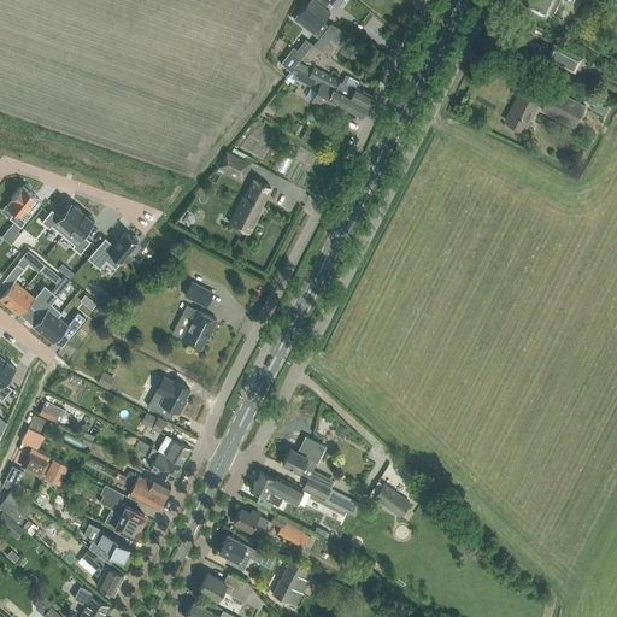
[(305,4),(298,13),(317,28),(330,11),(323,6),(328,0),(303,0),(303,1),(305,4)]
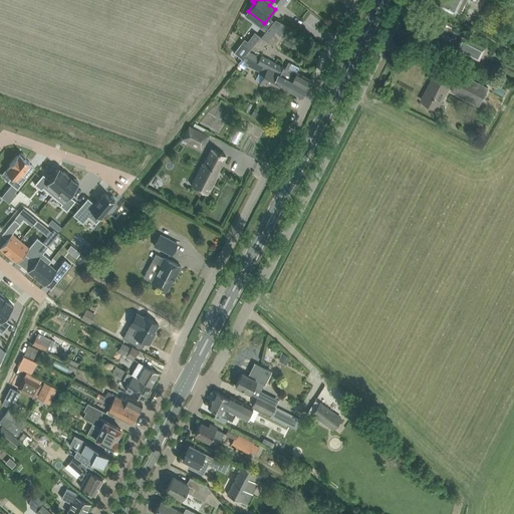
[(474,0),(475,0),(437,0),(453,8),(460,12),(466,0),(474,0)]
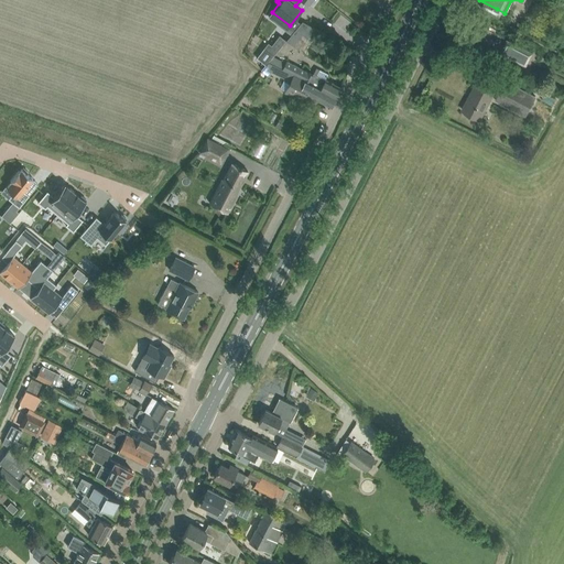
[(301,21),(285,40),(300,50),(311,32),(320,36),(323,31),(301,21)]
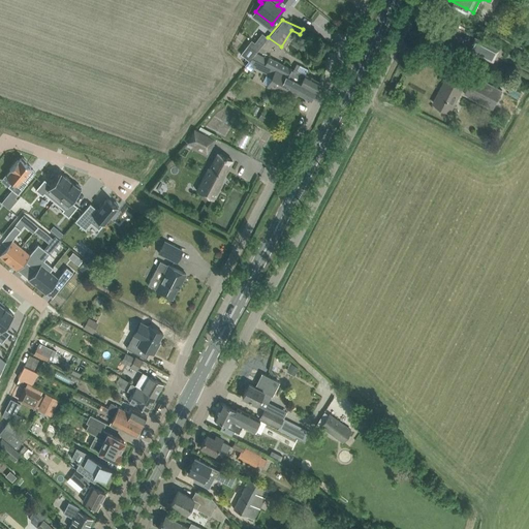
[(247,44),(240,54),(249,61),(250,59),(256,52),(268,37),(261,33),(254,42),(251,39),(247,44)]
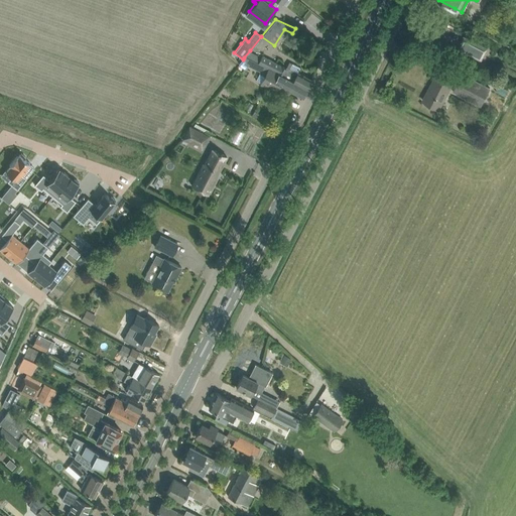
[(459,48),(482,59),(487,48),(464,37),(459,48)]
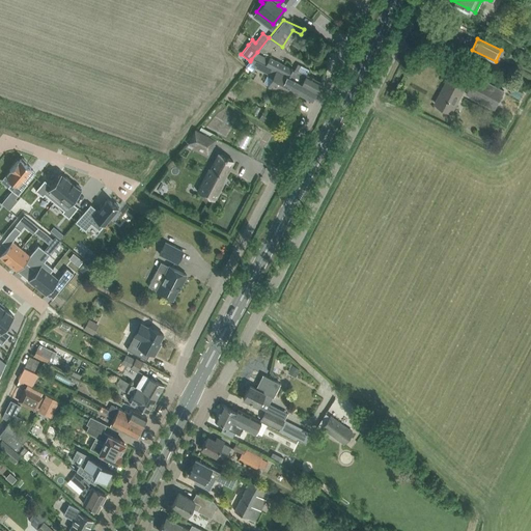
[(253,58),(252,59),(257,62),(263,65),(270,68),(295,81),(316,91),(320,82),(312,77),(307,75),(306,74),(309,70),(298,63),(295,68),(294,72),(271,59),(257,52),(255,55),(253,58)]
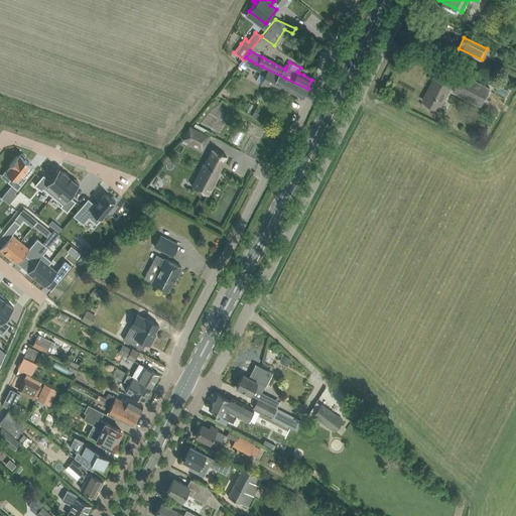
[(250,60),(247,66),(253,69),(256,63),(250,60)]
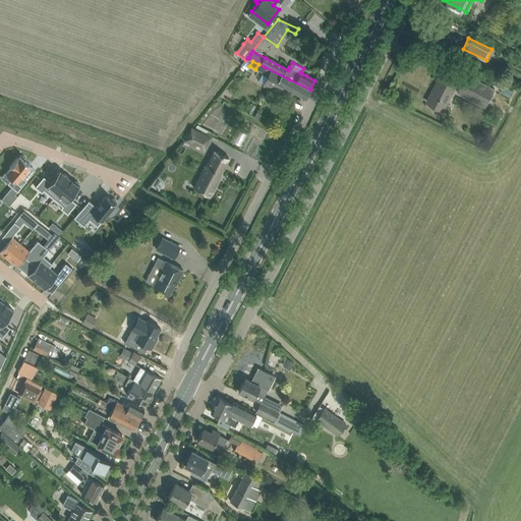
[(263,72),(262,74),(267,77),(263,84),(279,93),(282,87),(284,87),(291,91),(296,94),(305,99),(310,90),(289,79),(265,67),(263,72)]
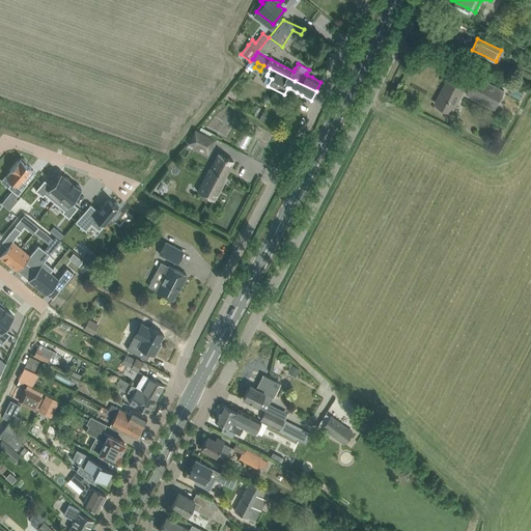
[(476,76),(467,94),(495,109),(504,90),(476,76)]
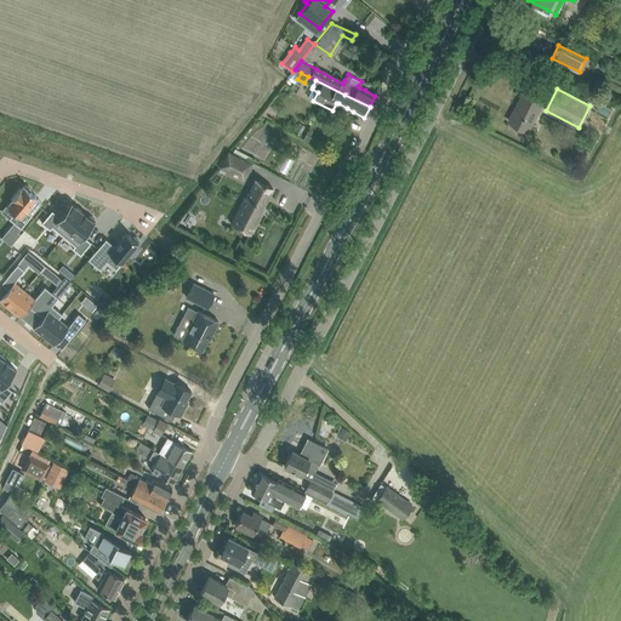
[(510,120),(510,121),(528,131),(543,102),(524,91),(519,102),(520,102),(511,121),(510,120)]
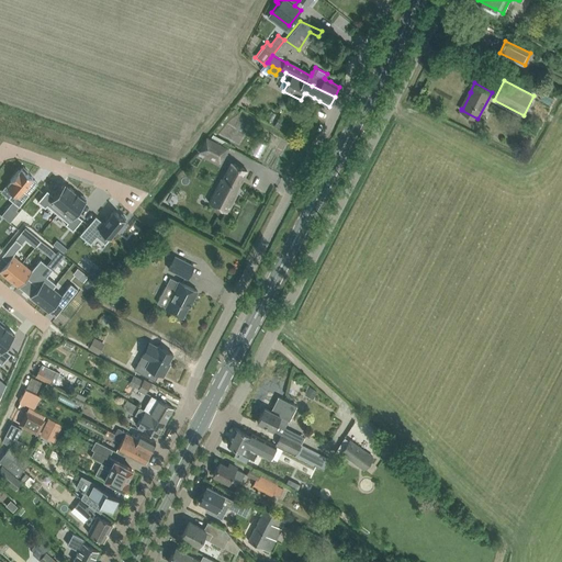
[(547,97),(543,102),(554,108),(558,102),(547,97)]
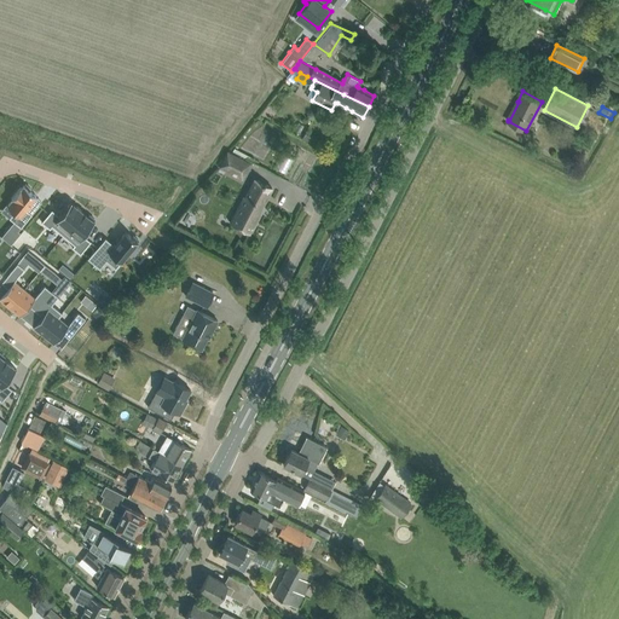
[(317,136),(307,131),(302,139),(313,144),(317,136)]
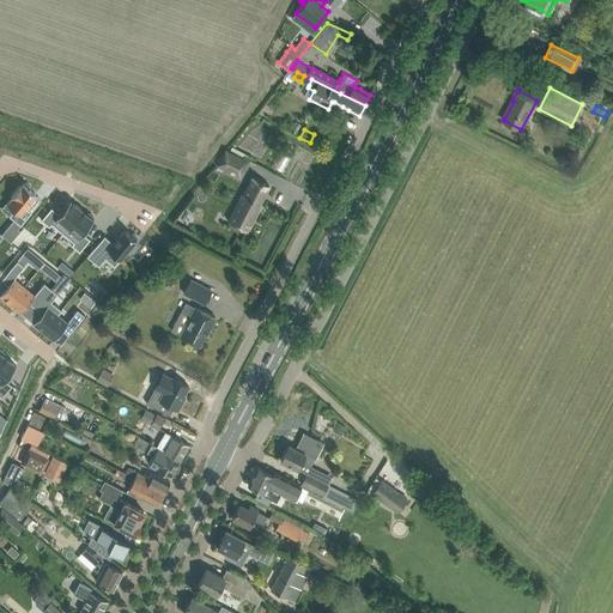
[(225,150),(222,157),(228,161),(224,169),(240,177),(247,162),(225,150)]
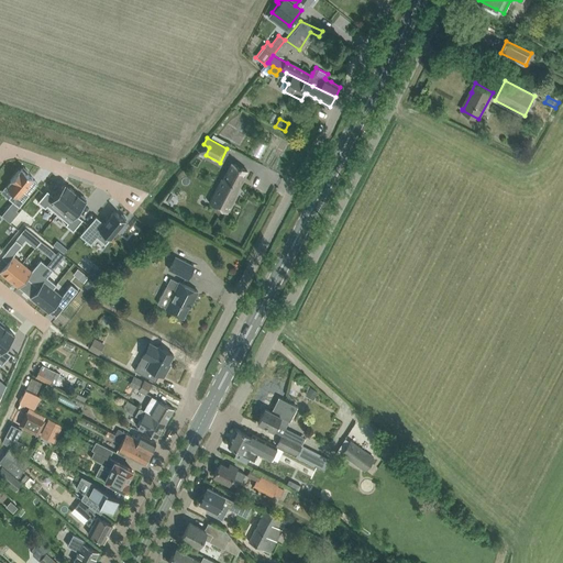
[(221,191),(213,205),(227,212),(236,195),(232,192),(234,186),(238,188),(247,170),(231,162),(222,179),(221,178),(216,188),(221,191)]
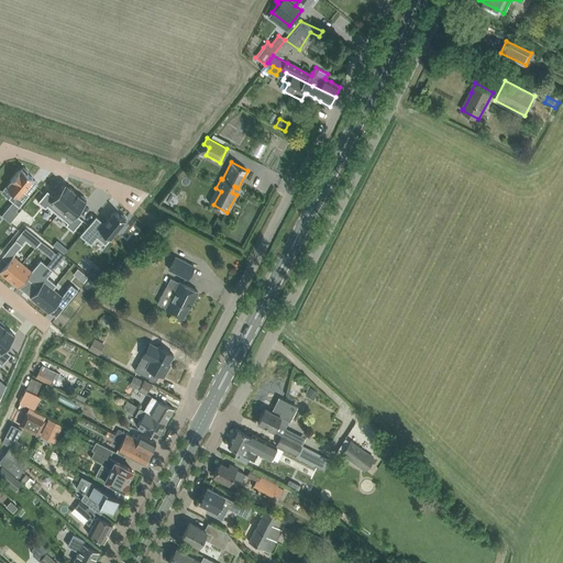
[(7,186),(7,187),(13,192),(8,198),(19,207),(29,195),(23,189),(32,178),(33,177),(26,173),(28,170),(23,167),(22,168),(20,170),(19,169),(10,179),(11,180),(7,186)]
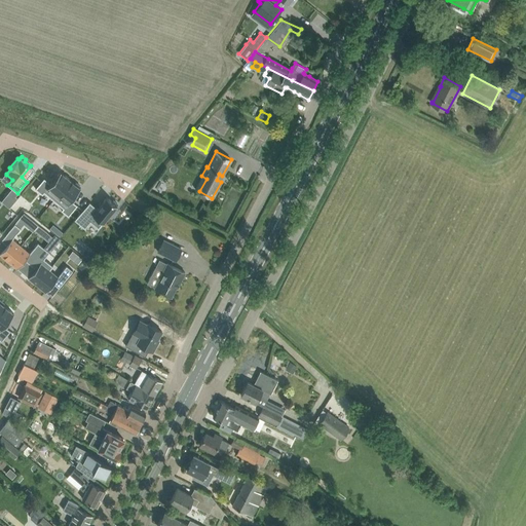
[(44,178),(35,188),(42,194),(44,192),(53,199),(70,180),(60,172),(50,183),(44,178)]
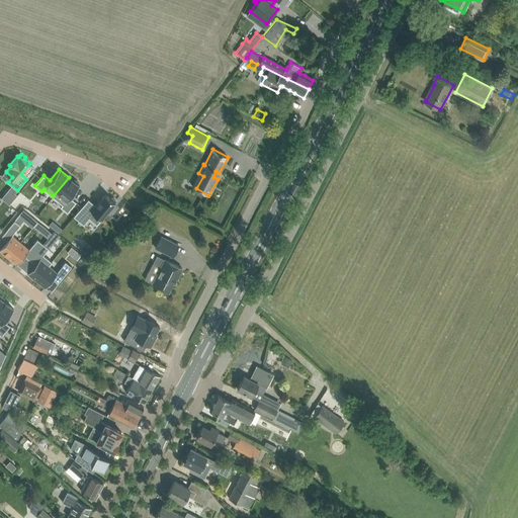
[(69,177),(53,196),(62,204),(60,206),(67,212),(76,201),(70,196),(79,185),(78,184),(79,183),(75,179),(74,180),(69,177)]
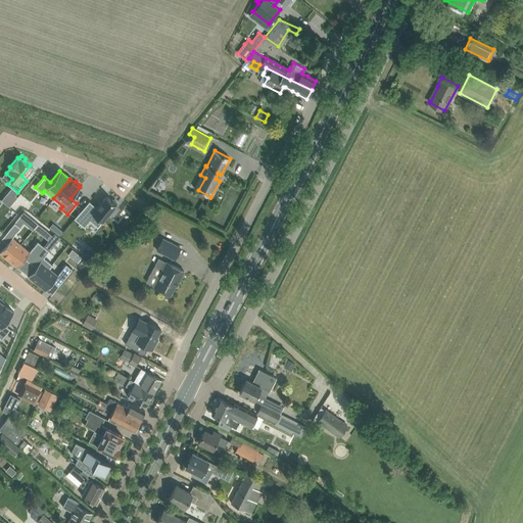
[(89,200),(74,219),(84,227),(90,220),(98,227),(116,204),(115,203),(116,202),(112,199),(111,200),(106,196),(97,206),(89,200)]
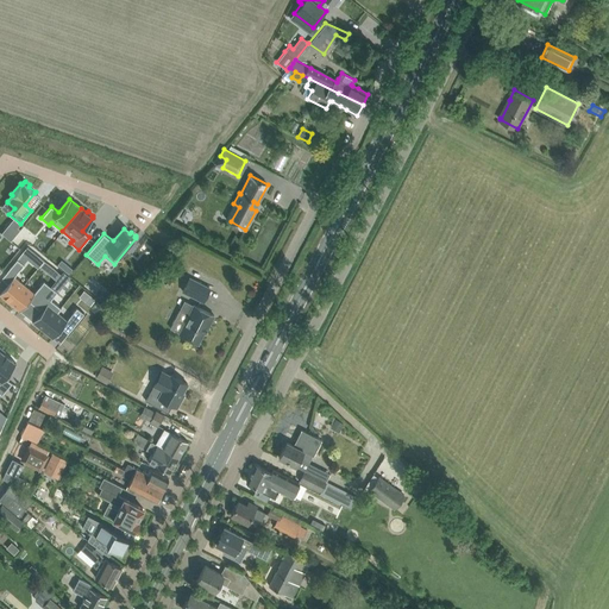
[(27,246),(22,252),(27,258),(30,259),(36,252),(27,246)]
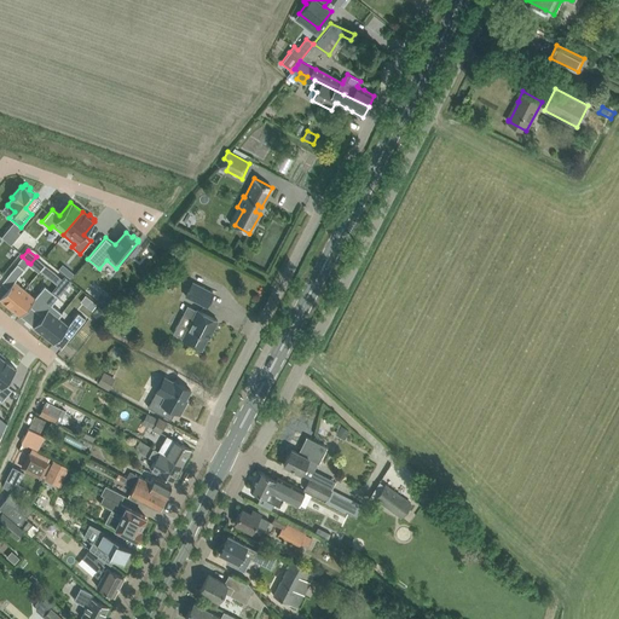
[(7,288),(0,296),(0,299),(10,307),(24,289),(15,281),(24,268),(24,267),(17,262),(1,282),(7,288)]
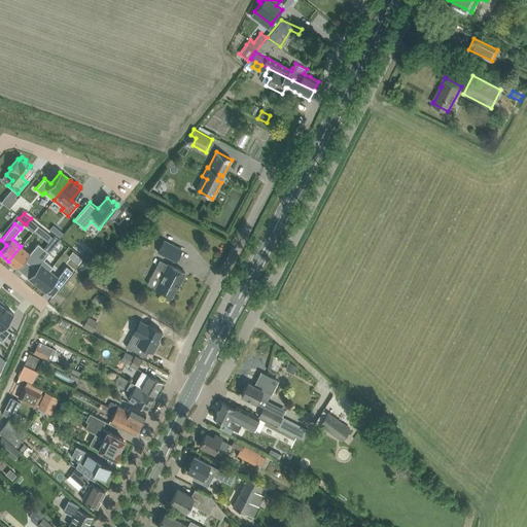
[(139,223),(135,227),(139,233),(143,229),(139,223)]
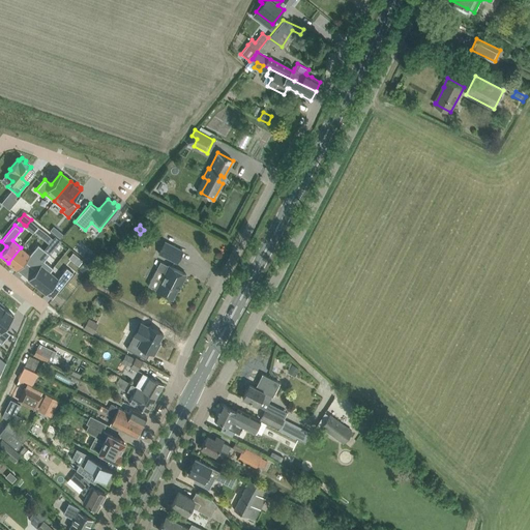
[(53,238),(50,242),(56,247),(59,243),(53,238)]
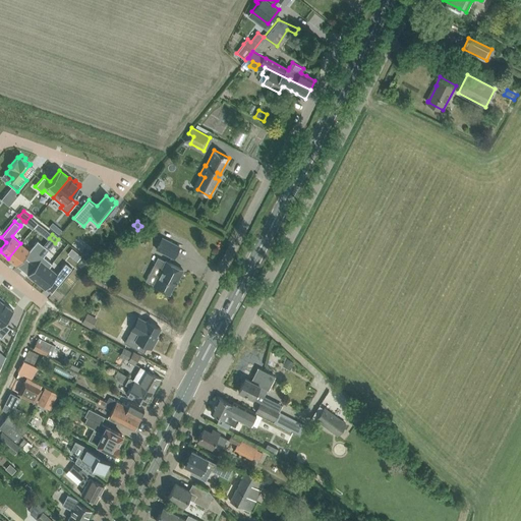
[(162,237),(156,249),(165,253),(173,257),(179,246),(170,241),(162,237)]
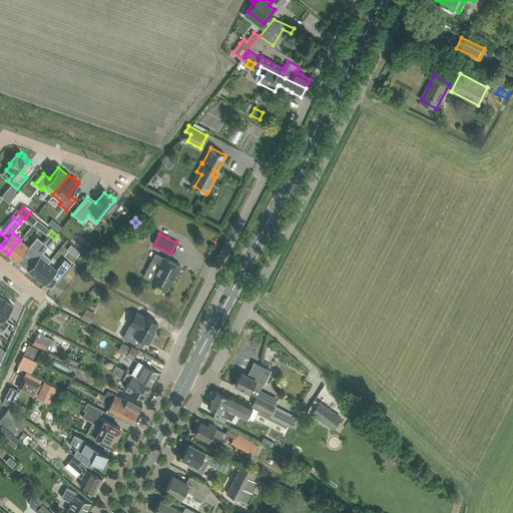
[(20,239),(8,254),(17,262),(24,252),(29,257),(37,247),(42,240),(37,235),(28,246),(20,239)]
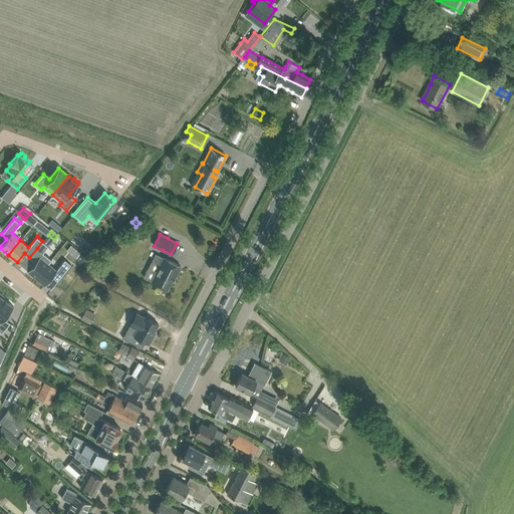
[(34,262),(27,270),(36,278),(48,263),(51,259),(43,252),(48,246),(42,241),(37,248),(29,257),(34,262)]
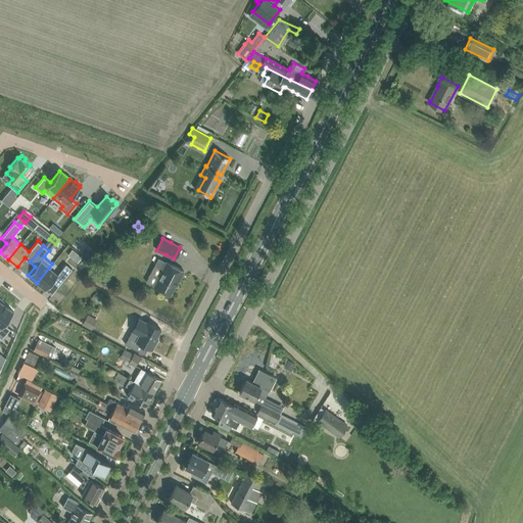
[(73,249),(68,253),(73,257),(77,252),(73,249)]
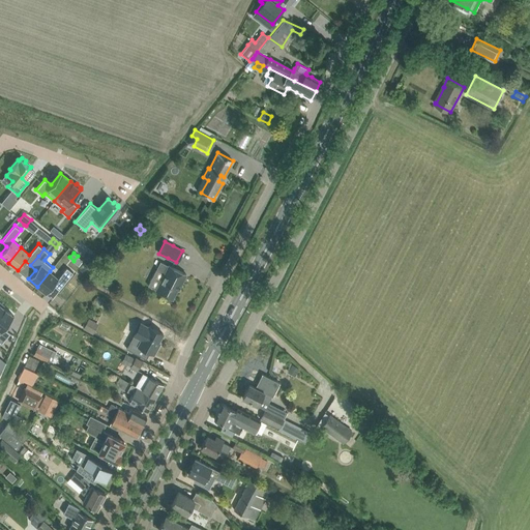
[(169,265),(155,290),(164,294),(173,298),(180,285),(181,285),(186,274),(177,269),(169,265)]
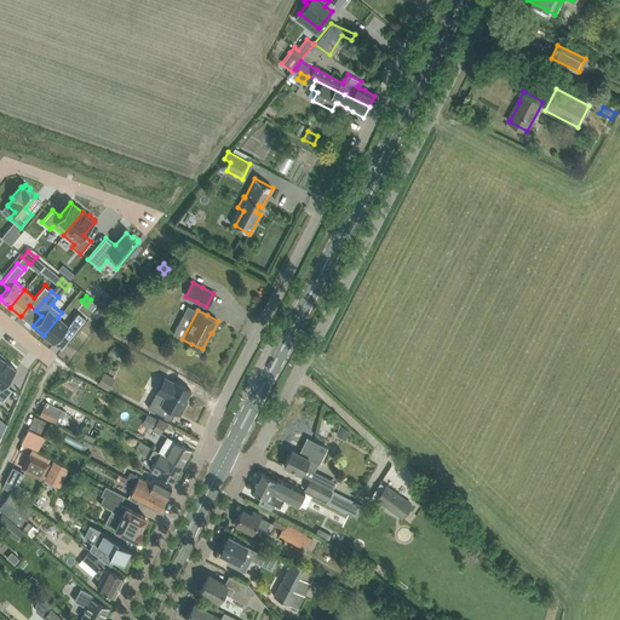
[(58,317),(44,336),(53,344),(63,333),(69,339),(86,319),(78,313),(68,326),(58,317)]
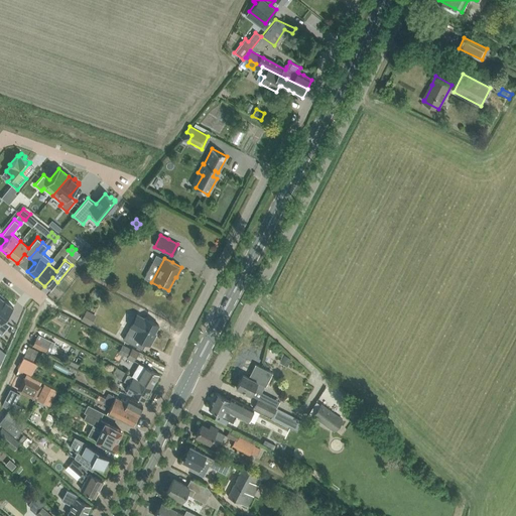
[(0,302),(0,333),(1,335),(10,324),(4,318),(13,307),(3,299),(0,302)]
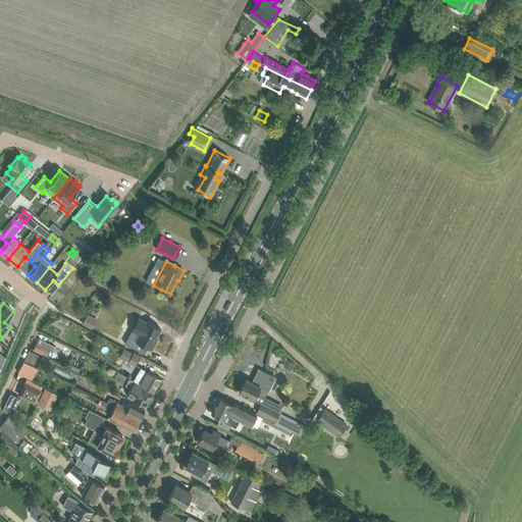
[(85,314),(82,321),(83,321),(82,323),(92,328),(97,318),(87,313),(87,315),(85,314)]
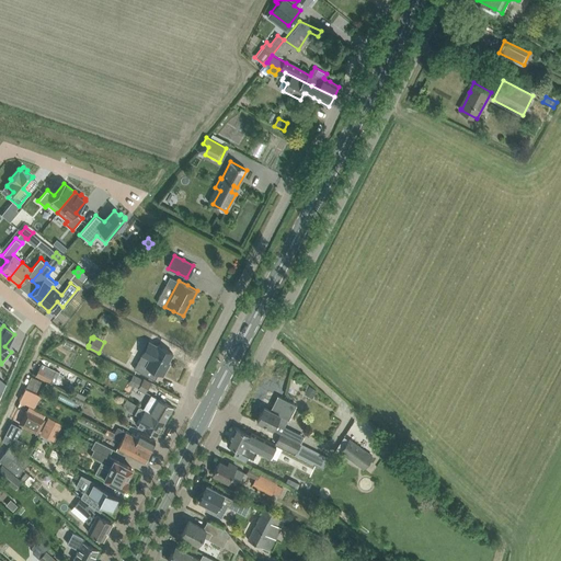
[(148,341),(134,368),(155,380),(159,373),(163,375),(168,367),(165,366),(172,354),(156,345),(157,344),(148,341)]
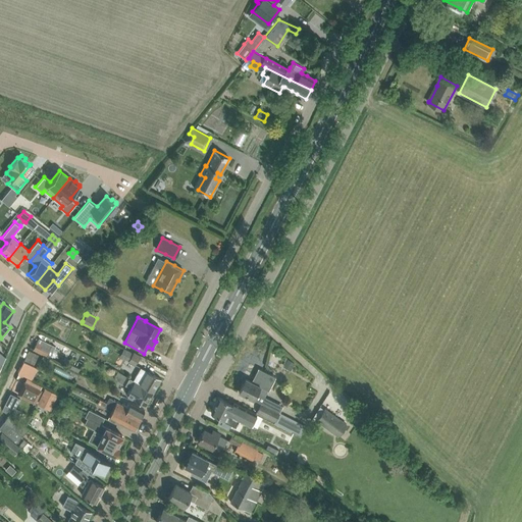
[(37,342),(33,350),(46,357),(50,348),(51,345),(39,338),(38,342),(37,342)]
